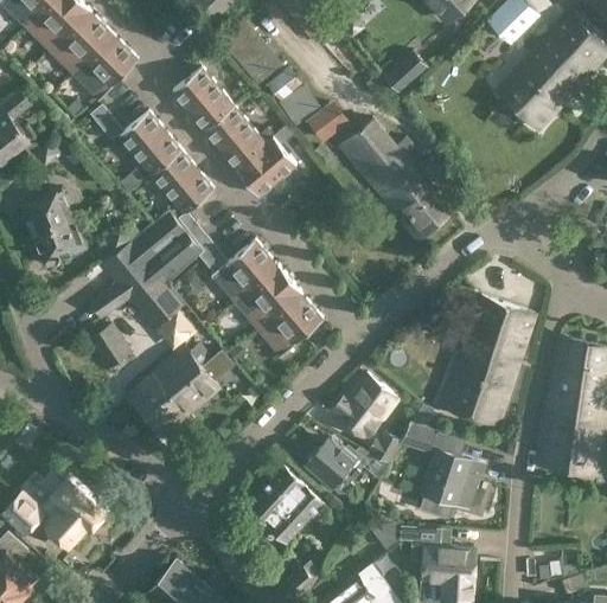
[(0,0),(0,2),(24,26),(49,0),(0,0)]
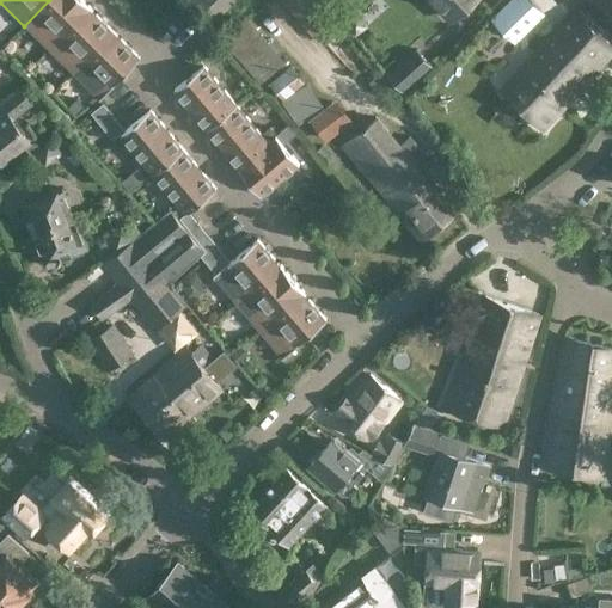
[(49,0),(24,26),(49,51),(90,12),(92,11),(80,0),(49,0)]
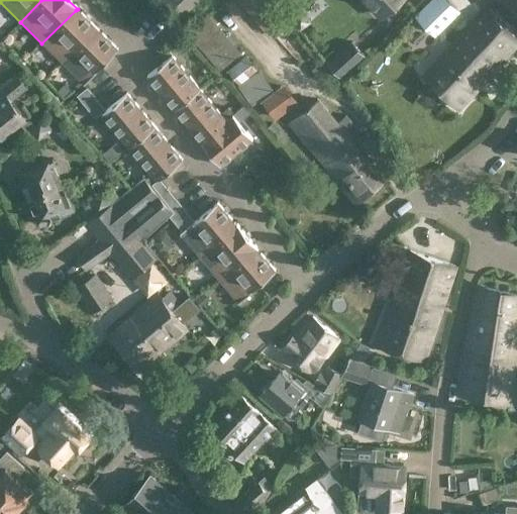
[(180,21),(201,0),(162,0),(162,1),(180,21)]
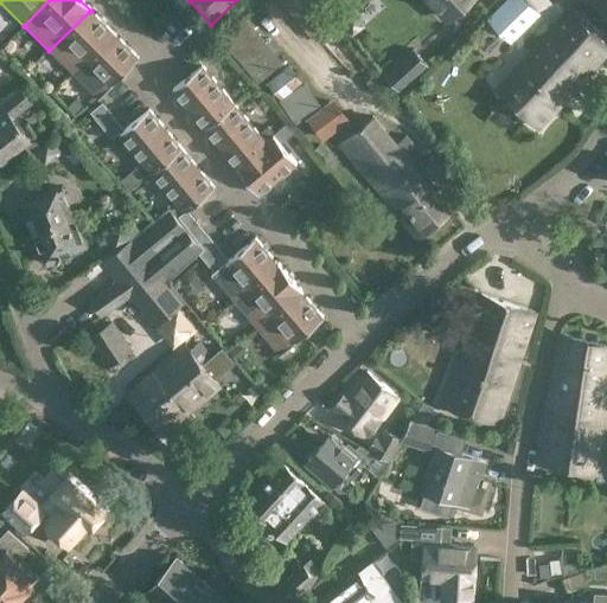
[(312,0),(276,0),(315,44),(336,26),(312,0)]
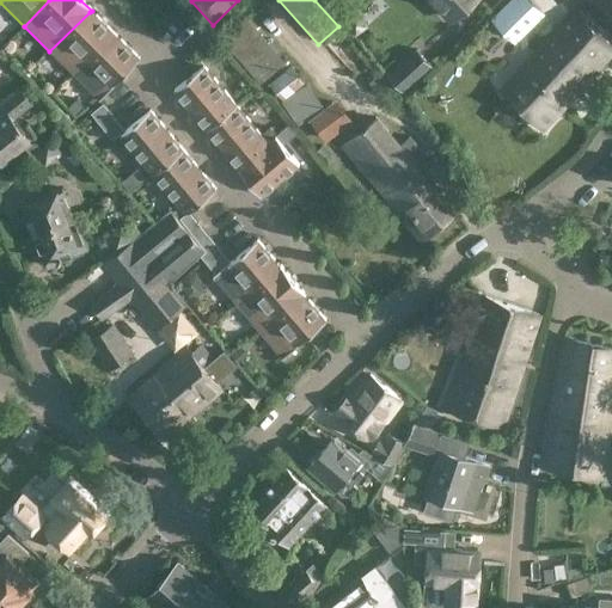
[(355,11),(344,0),(335,0),(329,6),(343,20),(355,11)]
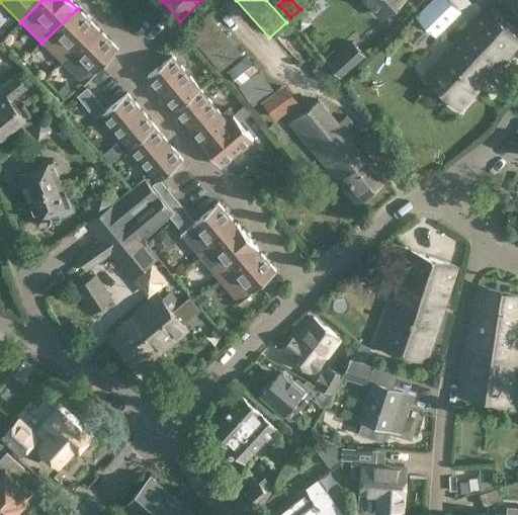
[(364,0),(381,17),(400,0),(364,0)]
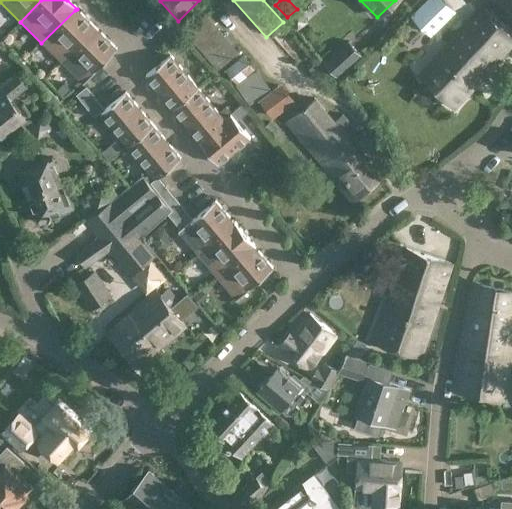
[(443,0),(427,0),(411,16),(431,37),(456,12),(443,0)]
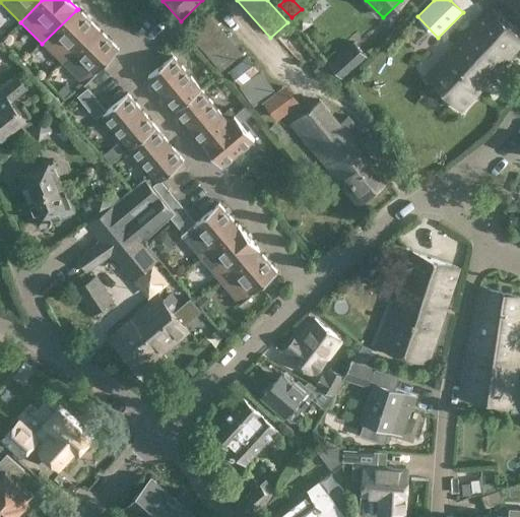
[(76,10),(42,44),(63,65),(98,30),(76,10)]
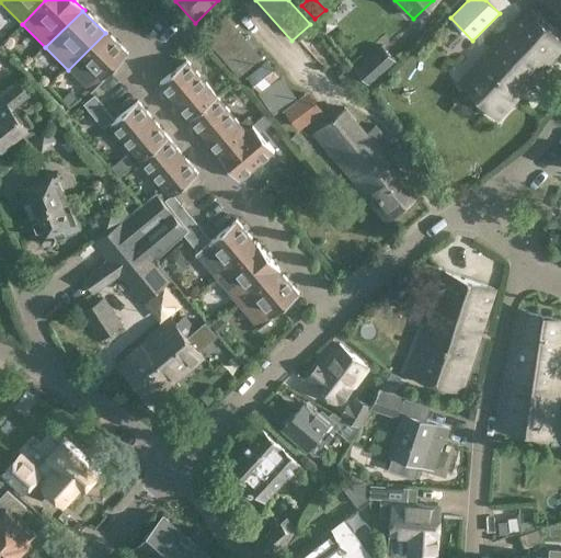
[(459,84),(497,120),(560,48),(560,43),(526,11),(459,84)]
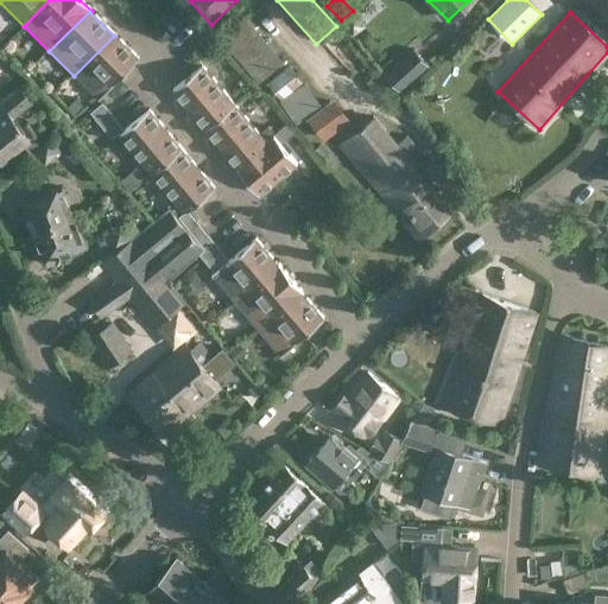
[(139,59),(114,36),(74,76),(99,101),(139,59)]
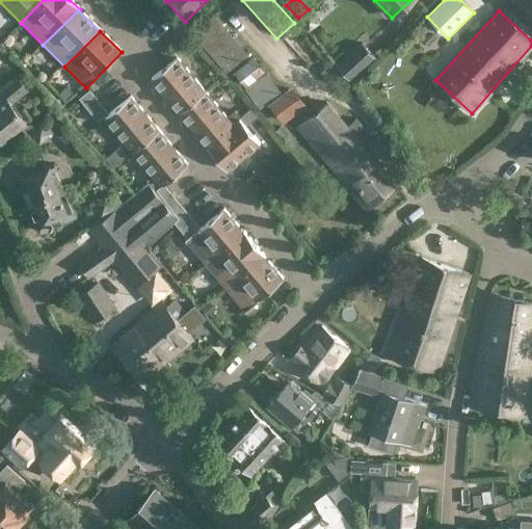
[(336,68),(349,82),(375,59),(362,45),(336,68)]
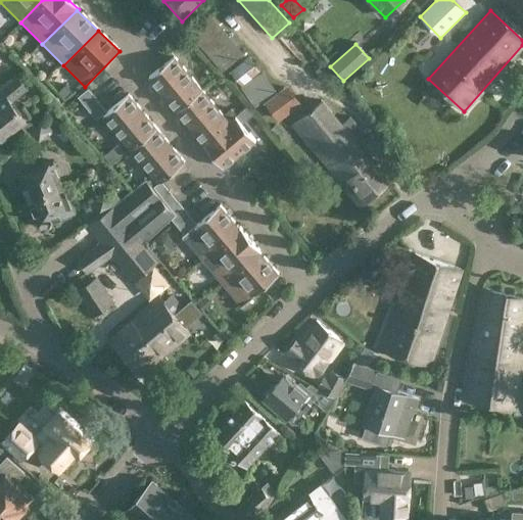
[(176,111),(201,90),(174,57),(148,79),(176,111)]
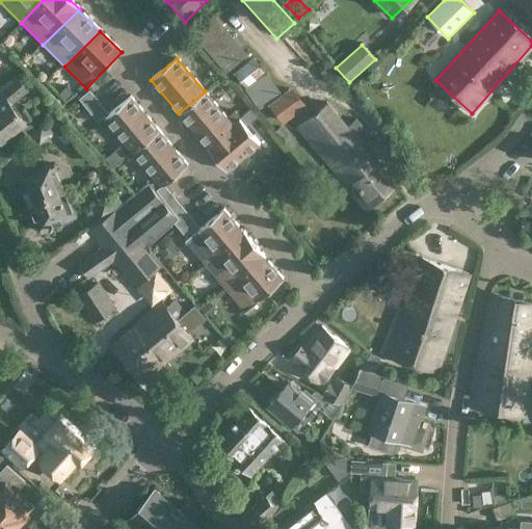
[(283,96),(267,74),(244,90),(259,112),(283,96)]
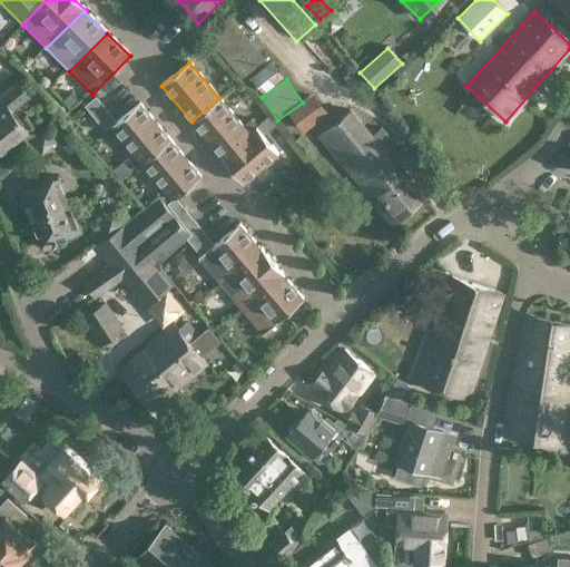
[(0,100),(0,154),(1,156),(31,130),(22,121),(18,125),(10,115),(27,101),(25,99),(32,95),(22,82),(2,97),(3,98),(0,100)]
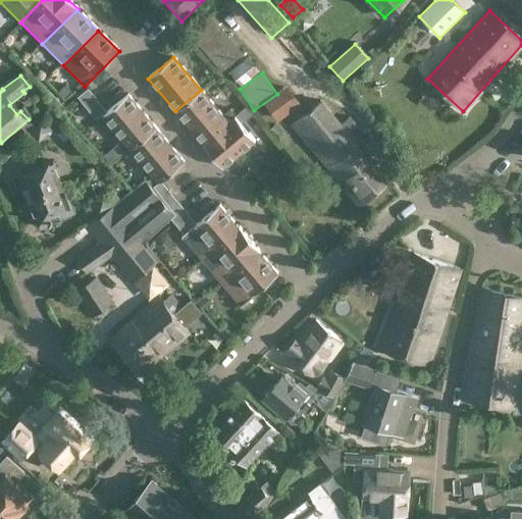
[(57,94),(64,101),(71,94),(64,87),(57,94)]
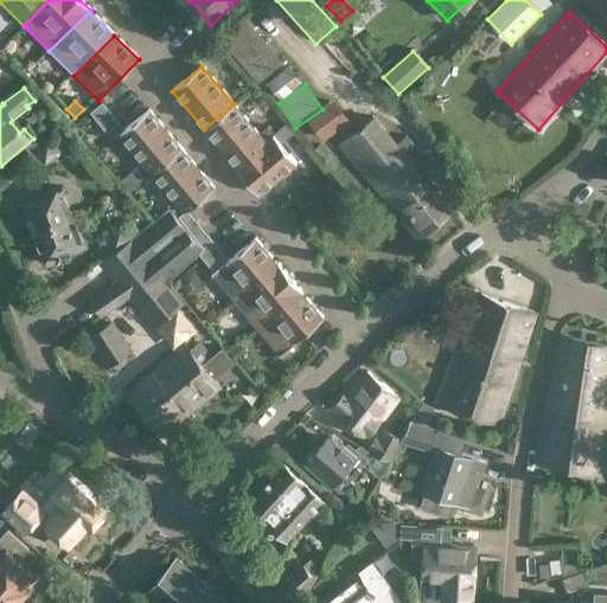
[(334,101),(307,121),(323,142),(350,122),(334,101)]
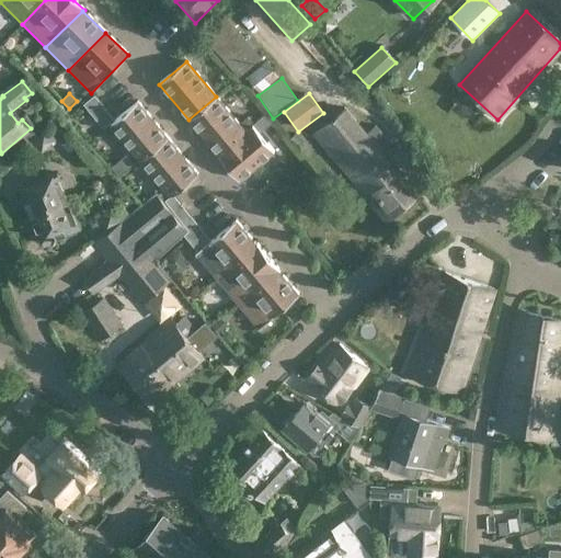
[(102,105),(94,97),(83,106),(90,114),(102,105)]
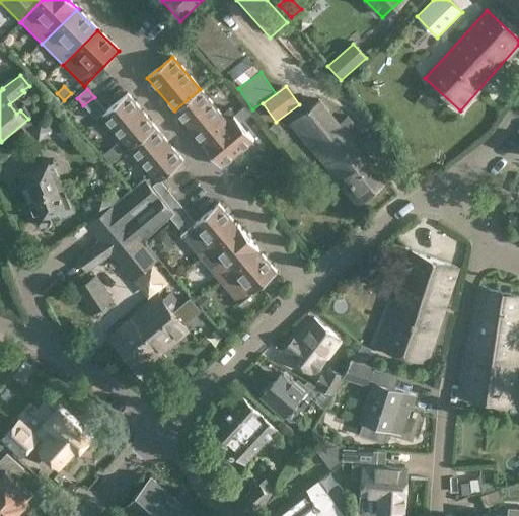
[(200,89),(174,111),(202,144),(227,123),(222,117),(200,89)]
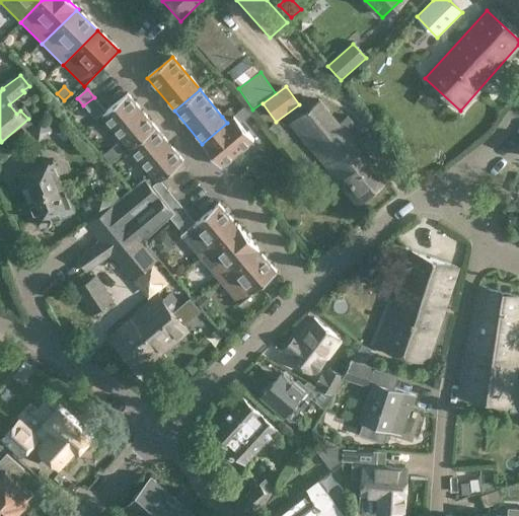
[(106,113),(102,116),(130,149),(155,129),(128,95),(106,113)]
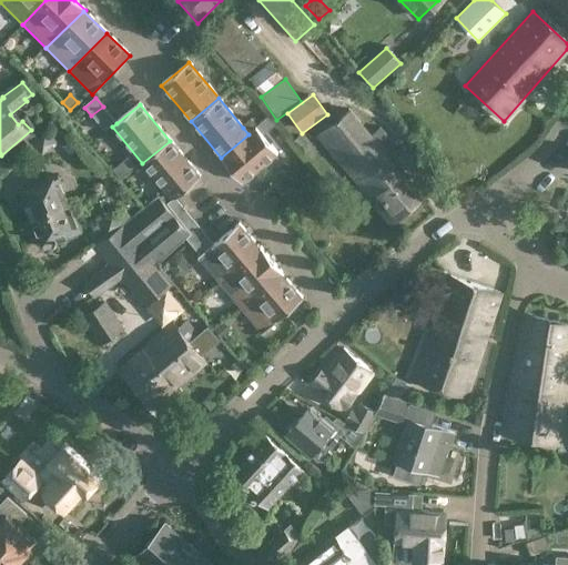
[(91,115),(97,123),(109,114),(103,107),(91,115)]
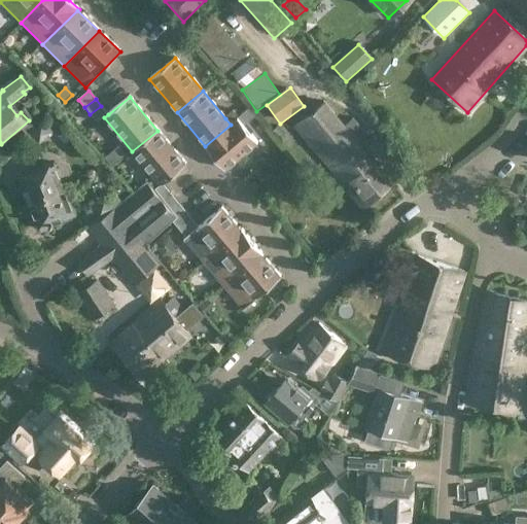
[(362,211),(391,186),(361,149),(371,141),(353,119),(344,127),(324,103),(295,128),(362,211)]
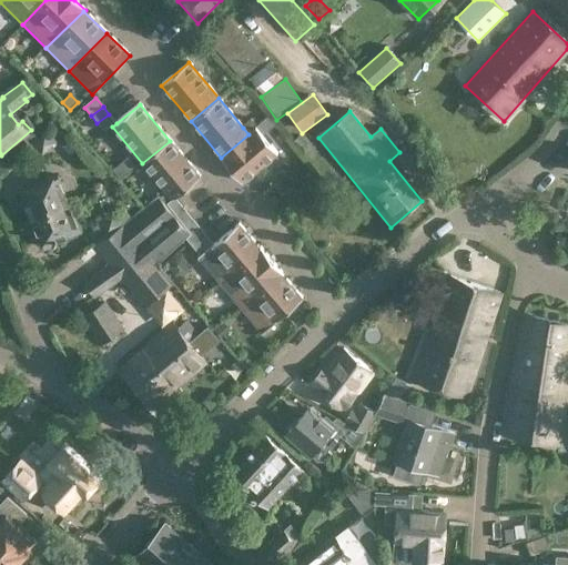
[(104,132),(112,127),(117,123),(109,114),(97,123),(104,132)]
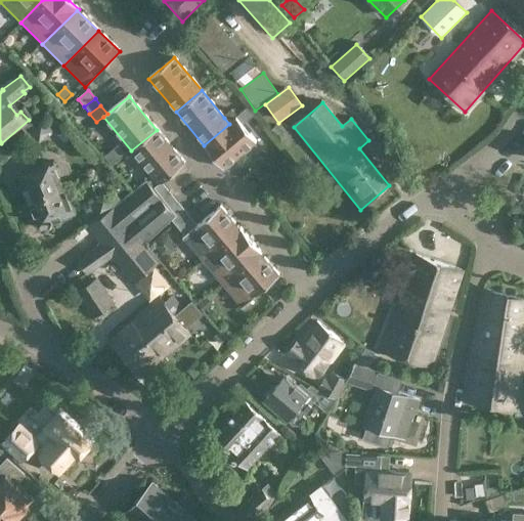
[(229,124),(204,145),(203,145),(224,170),(257,142),(236,118),(229,124)]
